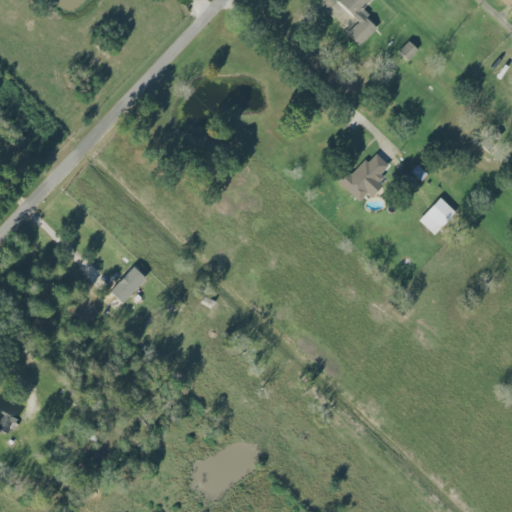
[(358,22),(346,34),(359,46),(378,27),(360,10),(370,0),(338,0),(337,2),(358,22)]
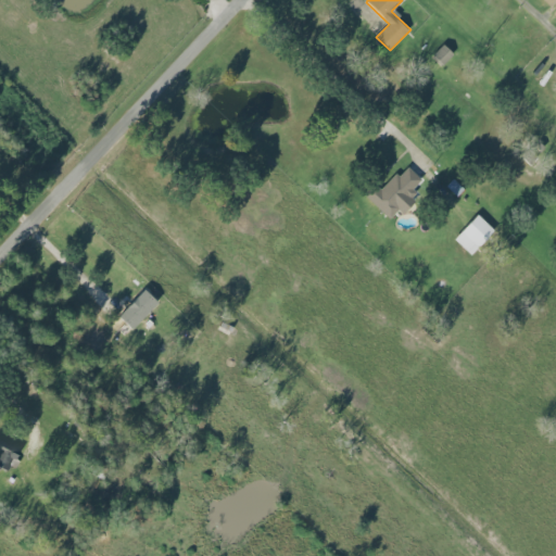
[(555,0),(542,0),(553,10),(555,7),(555,0)]
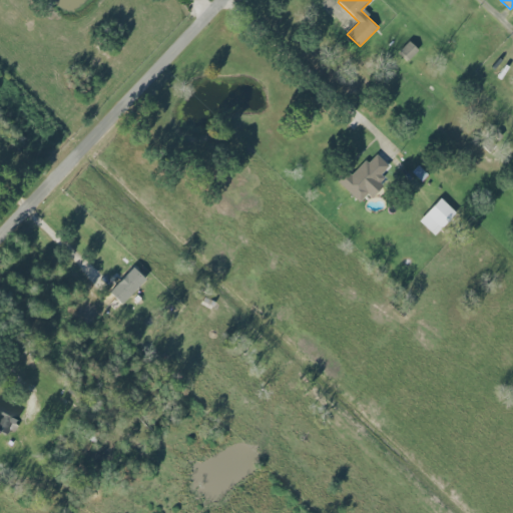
[(419,50),(409,41),(400,51),(409,60),(419,50)]
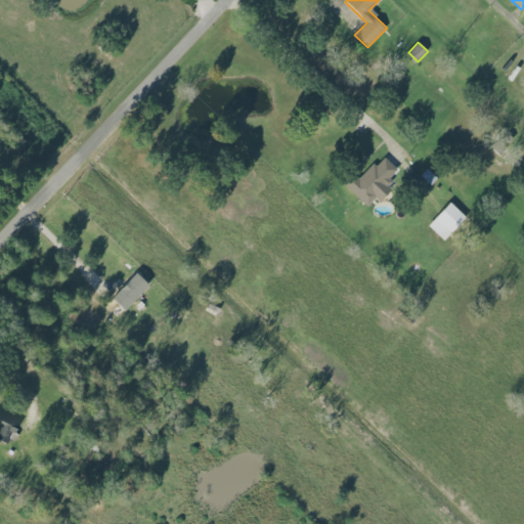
[(367,207),(376,199),(380,202),(391,189),(386,184),(398,171),(385,158),(377,166),(374,163),(359,178),(354,174),(344,184),(367,207)]
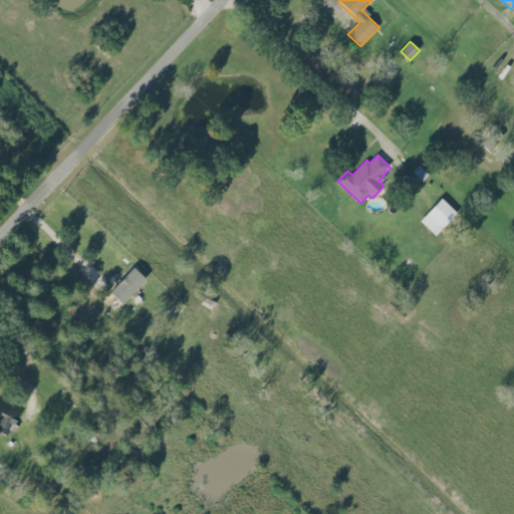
[(413,173),(423,182),(430,175),(420,166),(413,173)]
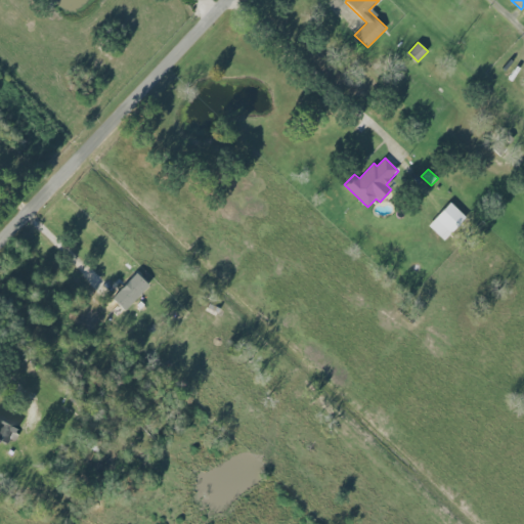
[(467,218),(450,203),(429,226),(444,241),(467,218)]
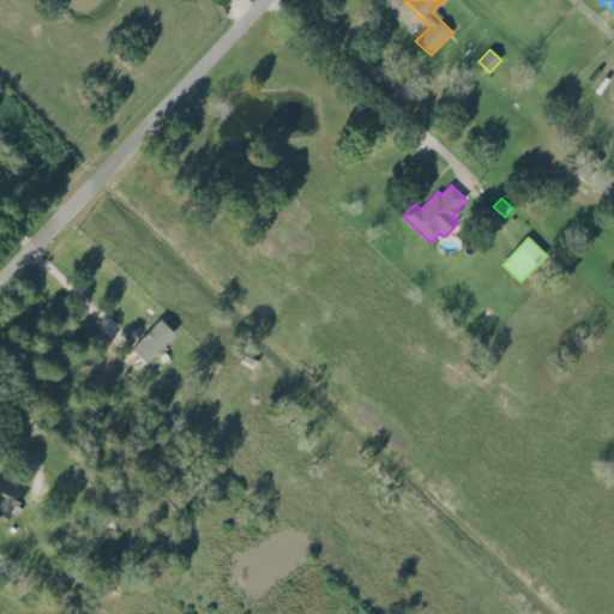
[(148,333),(140,326),(132,336),(138,341),(122,357),(138,372),(148,362),(142,356),(169,327),(160,319),(148,333)]
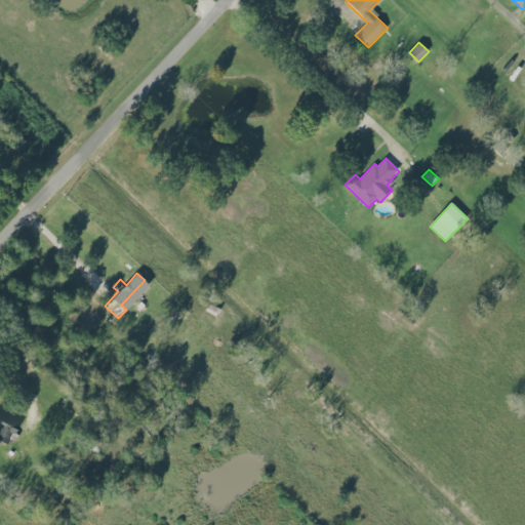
[(0,441),(9,445),(17,423),(0,416),(0,441)]
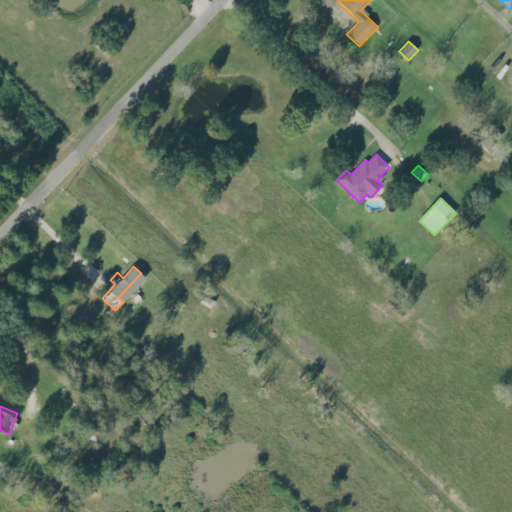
All buildings are outlined.
